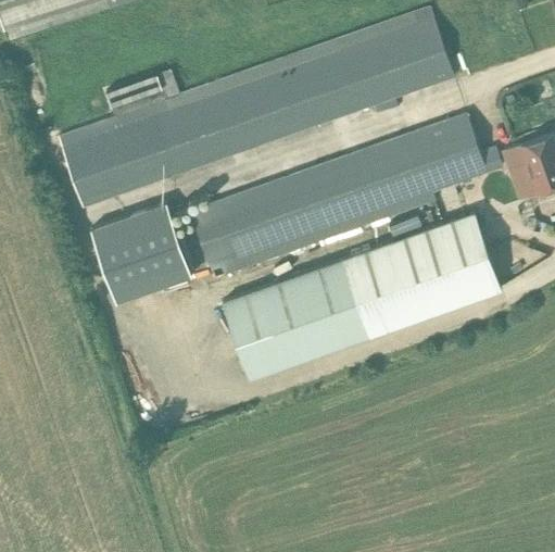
[(114,10),(144,0),(0,0),(0,19),(4,34),(7,33),(10,44),(23,39),(114,10)]
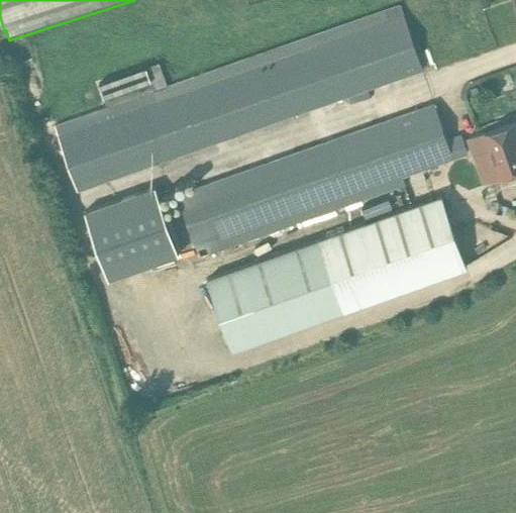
[(106,112),(54,130),(76,193),(164,163),(346,99),(356,96),(358,103),(369,99),(367,92),(421,73),(416,57),(403,19),(388,24),(385,16),(166,92),(157,95),(151,97),(142,70),(97,86),(106,112)]
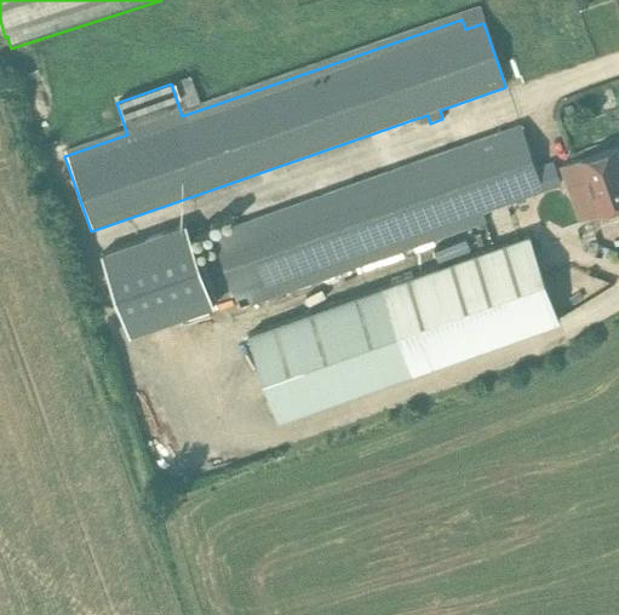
[(211,235),(212,239),(233,300),(245,297),(248,309),(485,226),(481,214),(560,187),(554,172),(537,178),(534,171),(520,128),(241,224),(236,226),(231,228),(229,229),(225,230),(219,233),(215,234),(213,235),(211,235)]
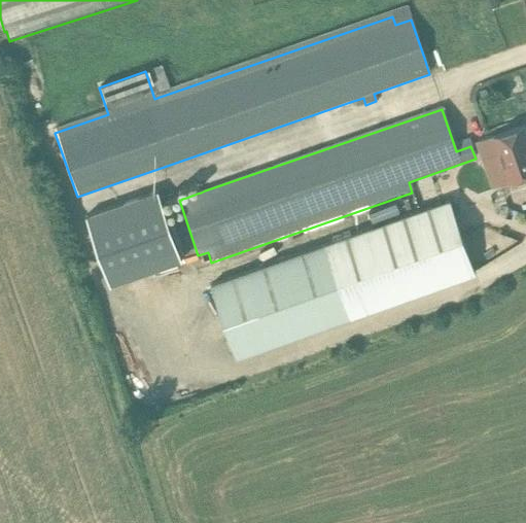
[(525,135),(523,128),(492,139),(507,183),(525,176),(525,135)]
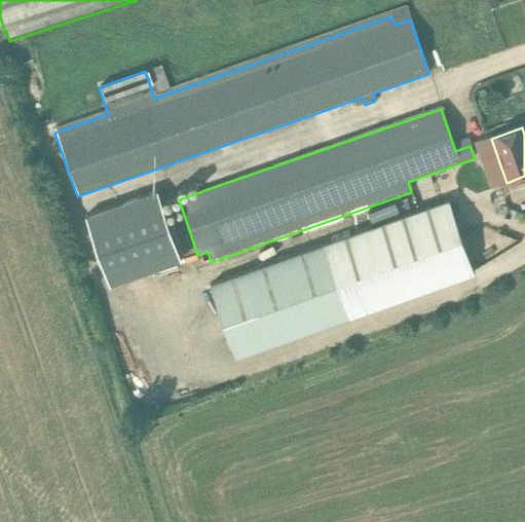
[(186,181),(239,165),(233,146),(181,161),(186,181)]
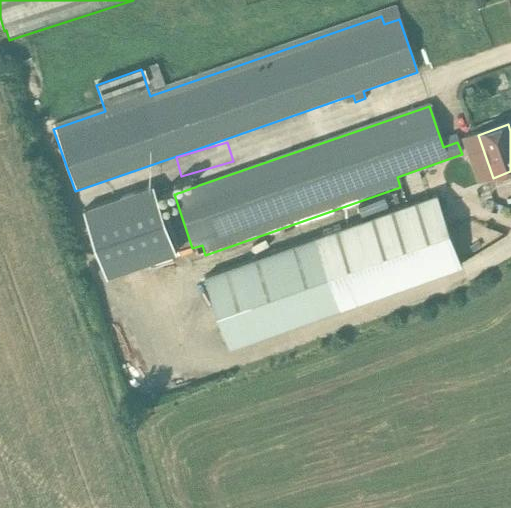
[(152,189),(83,213),(107,280),(176,256),(152,189)]
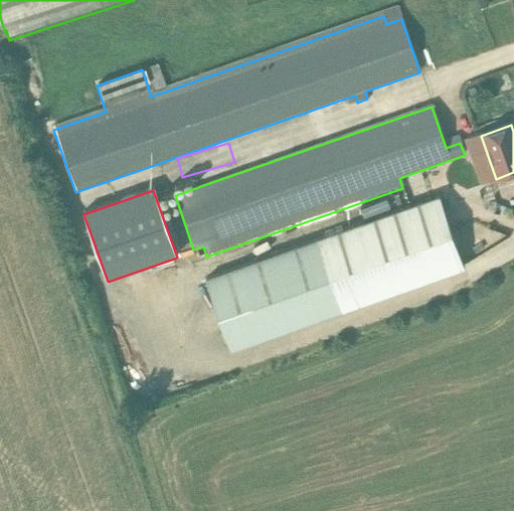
[(317,241),(205,282),(230,351),(342,312),(463,269),(439,198),(317,241)]
